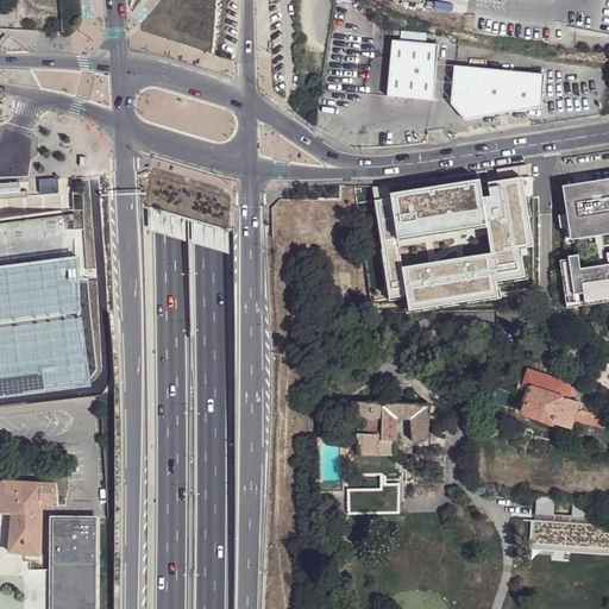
[(393,42),(388,99),(435,102),(439,46),(393,42)]
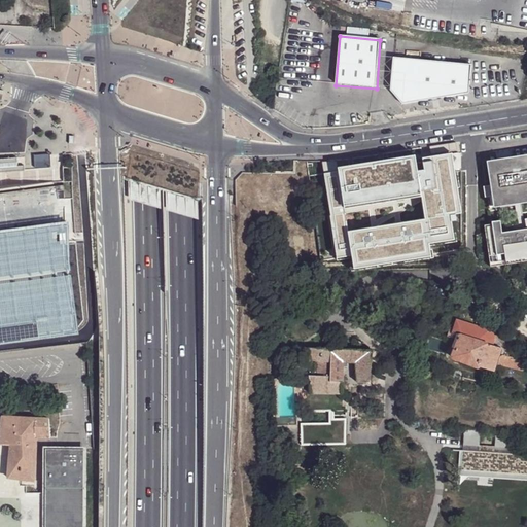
[(395,58),(393,93),(396,97),(400,102),(403,105),(469,93),(472,65),(395,58)]
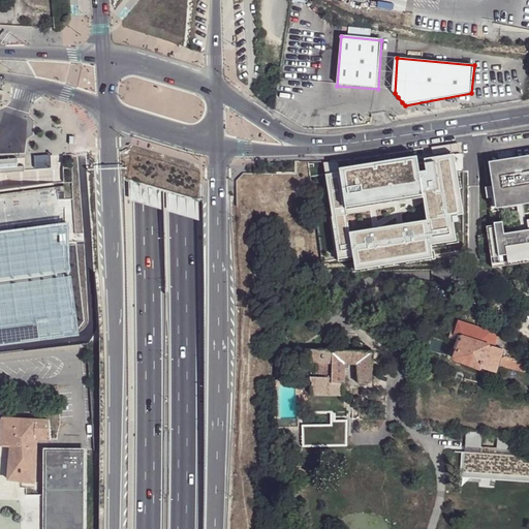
[(416,160),(325,175),(338,260),(353,258),(353,269),(432,257),(431,245),(456,241),(453,215),(463,213),(454,154),(425,159),(427,169),(417,172),(416,160)]
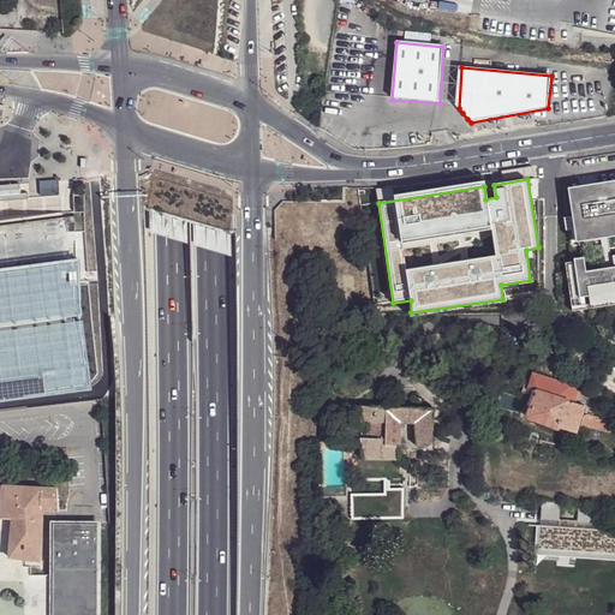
[(608,237),(614,236),(614,180),(567,187),(575,242),(601,238),(608,237)]
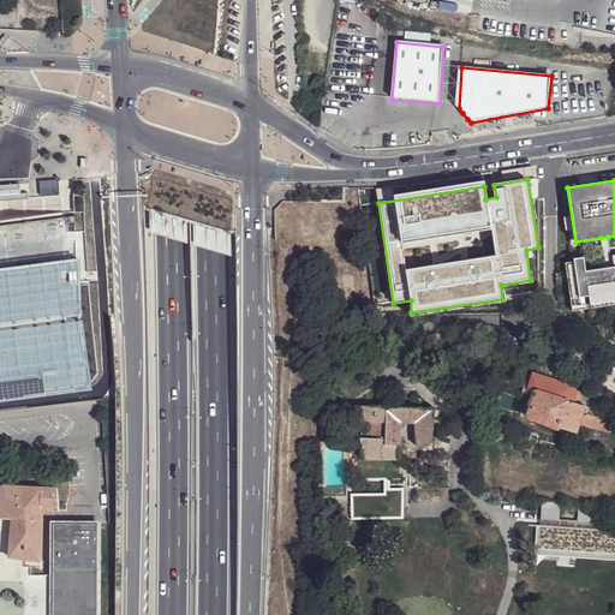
[(24,183),(0,184),(0,199),(34,198),(33,192),(25,192),(24,183)]
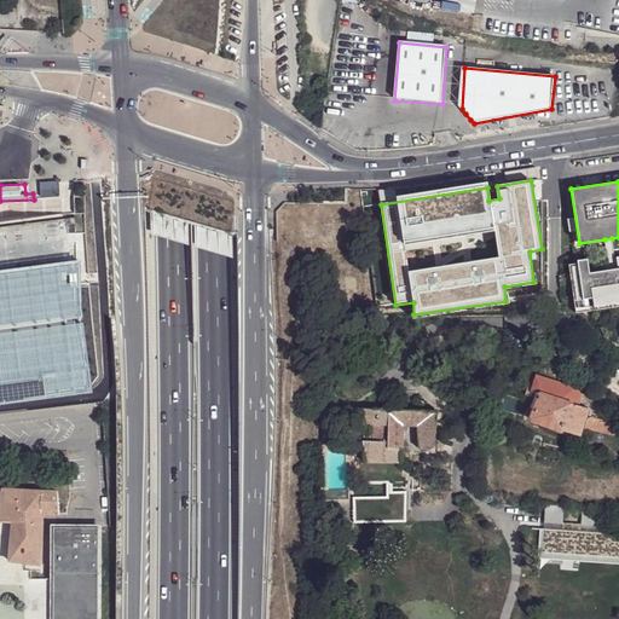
[(0,398),(91,387),(99,377),(92,307),(86,223),(76,217),(0,226),(0,398)]
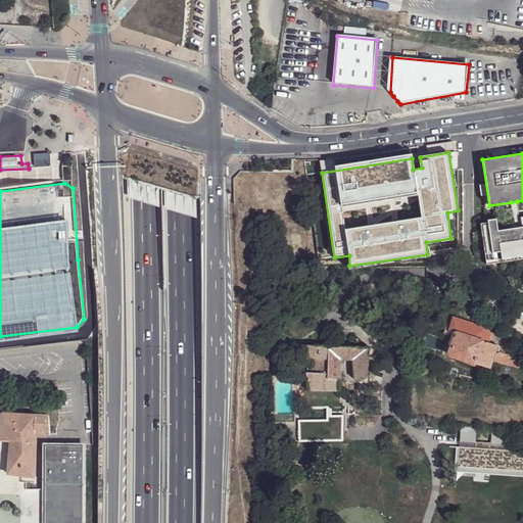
[(522,226),(520,218),(519,218),(517,201),(511,202),(515,229),(522,228),(522,226)]
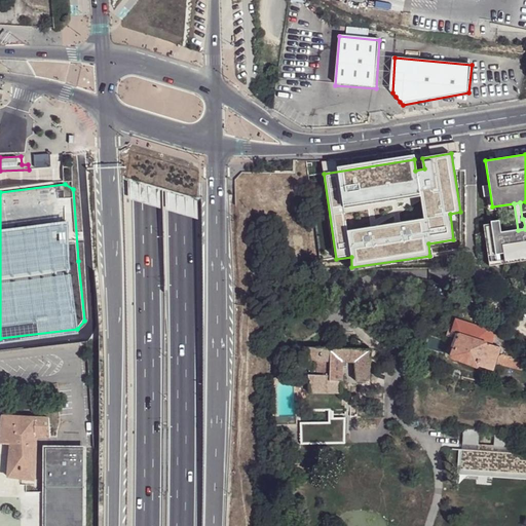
[(487,259),(525,253),(525,235),(501,239),(500,233),(498,221),(490,222),(490,225),(483,226),(487,259)]
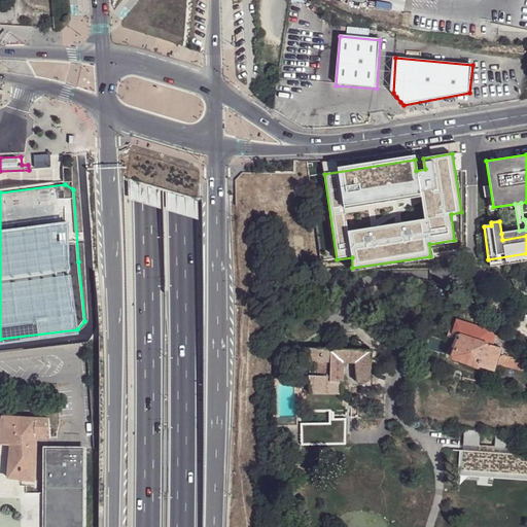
[(502,240),(526,236),(526,230),(519,231),(501,234),(502,240)]
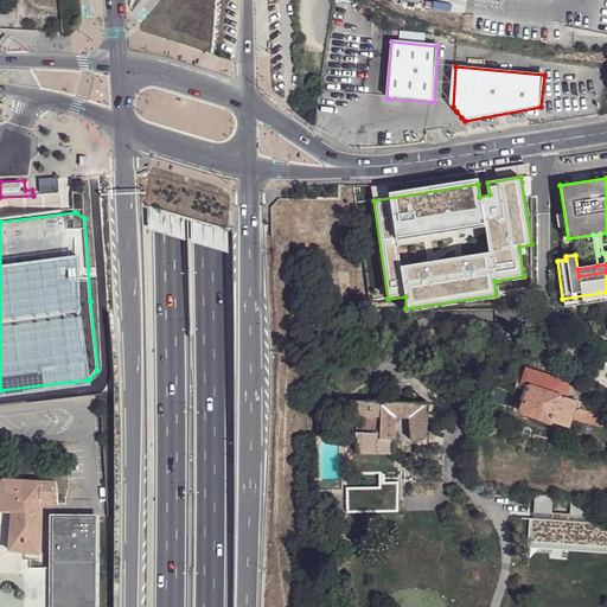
[(563,307),(606,301),(606,292),(562,299),(563,307)]
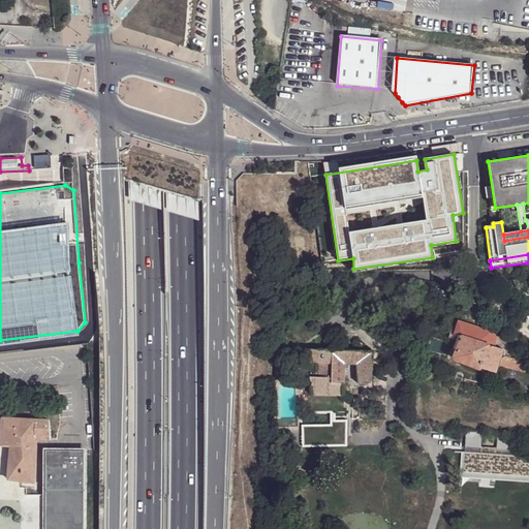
[(473,327),(468,324),(457,321),(454,334),(475,341),(479,329),(473,327)]
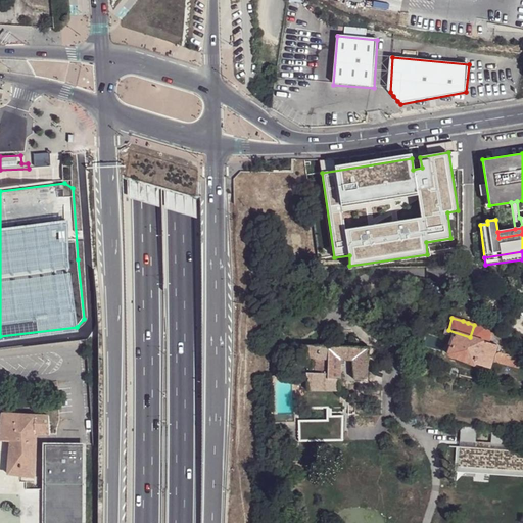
[(470,337),(448,330),(446,334),(454,336),(448,354),(488,370),(493,352),(495,345),(488,343),(487,331),(474,325),(470,337)]
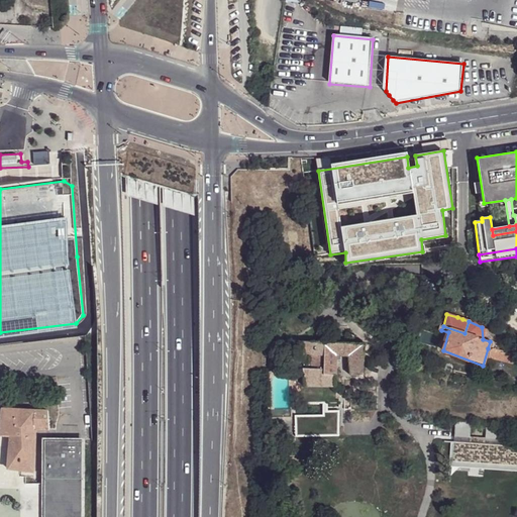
[(335,355),(334,342),(297,341),(298,354),(310,354),(321,354),(321,369),(310,369),(301,369),(304,386),(334,386),(335,355)]
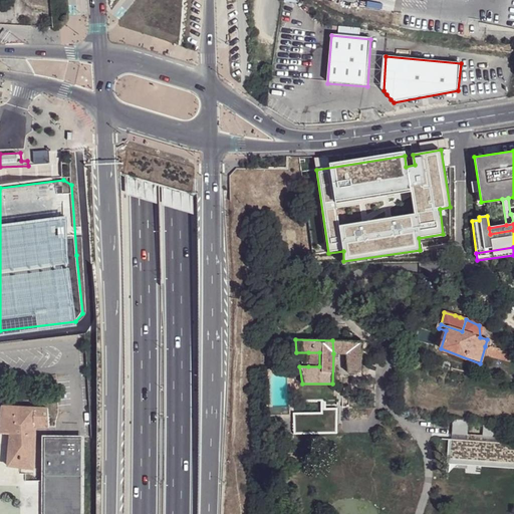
[(360,372),(362,340),(332,340),(333,353),(345,353),(347,372),(360,372)]
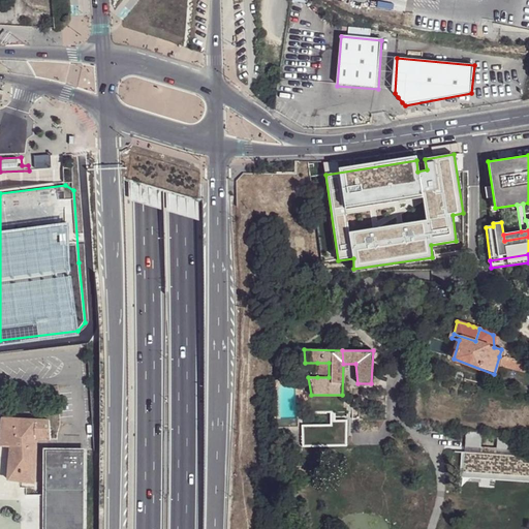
[(528,363),(503,358),(499,368),(528,372),(528,363)]
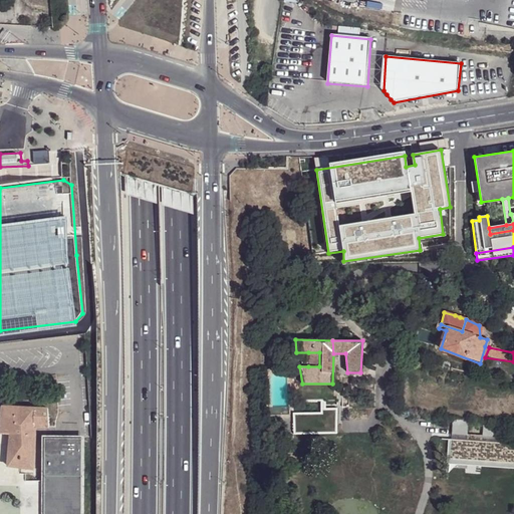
[(263,366),(262,351),(248,351),(249,367),(263,366)]
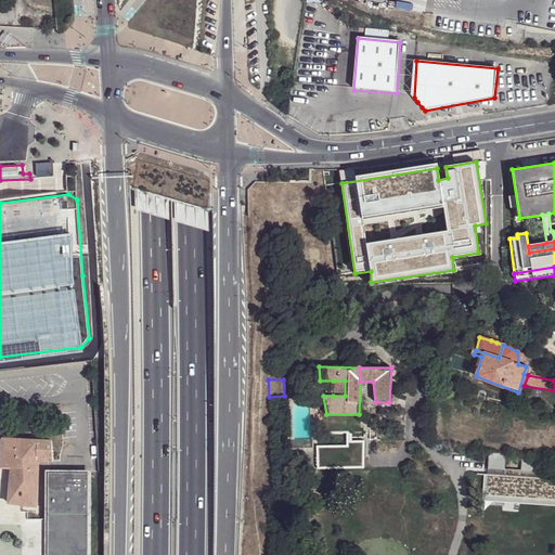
[(333,381),(333,396),(345,396),(345,381),(333,381)]
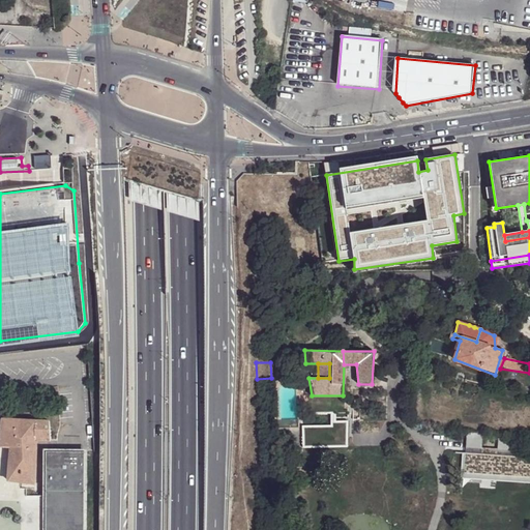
[(334,413),(303,415),(304,445),(347,445),(347,421),(334,421),(334,413)]
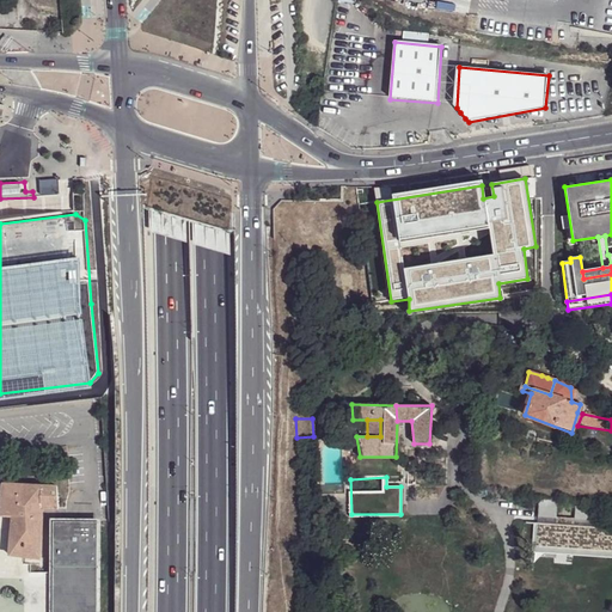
[(60,487),(5,484),(5,495),(4,500),(4,516),(16,516),(12,555),(43,558),(44,509),(61,508),(60,487)]
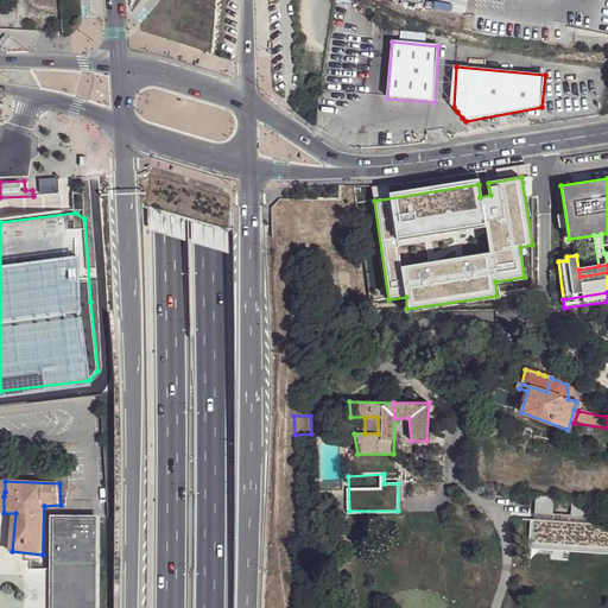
[(314,483),(314,492),(341,491),(341,482),(320,483),(314,483)]
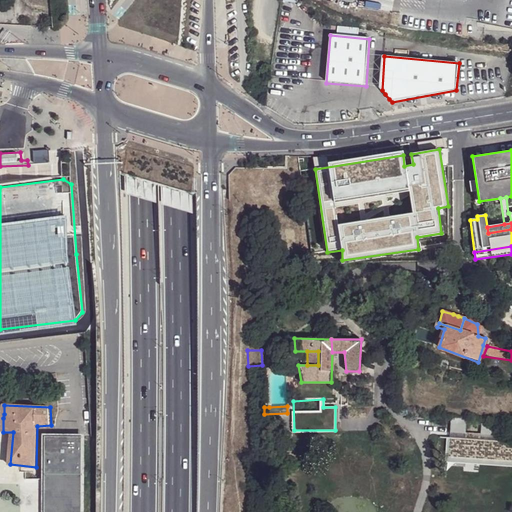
[(455,417),(452,417),(450,433),(465,434),(467,419),(455,417)]
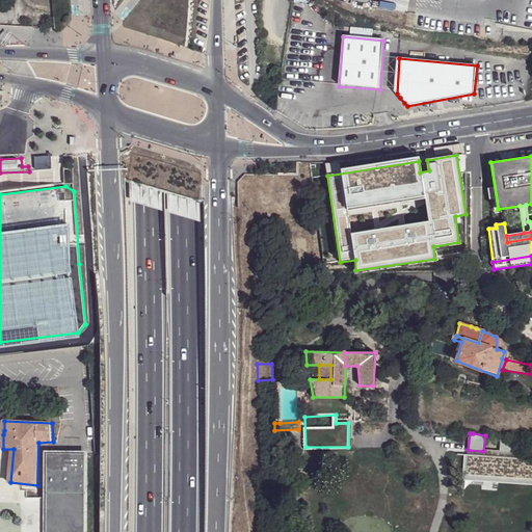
[(516,442),(501,439),(499,453),(515,455),(516,442)]
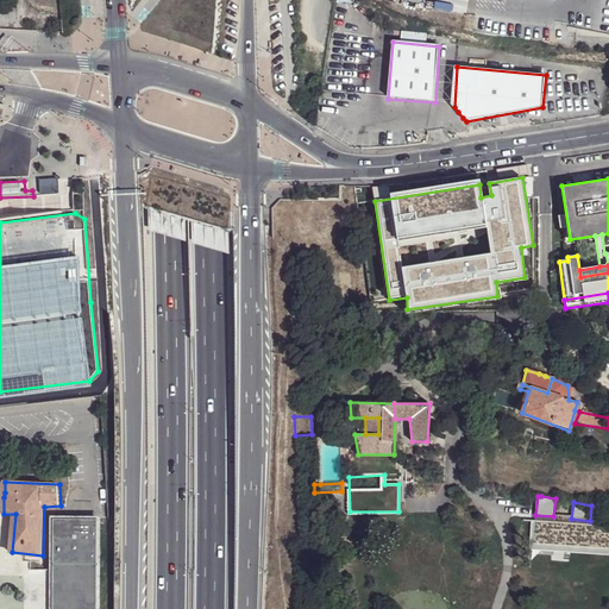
[(99,608),(101,520),(56,519),(54,608),(99,608)]
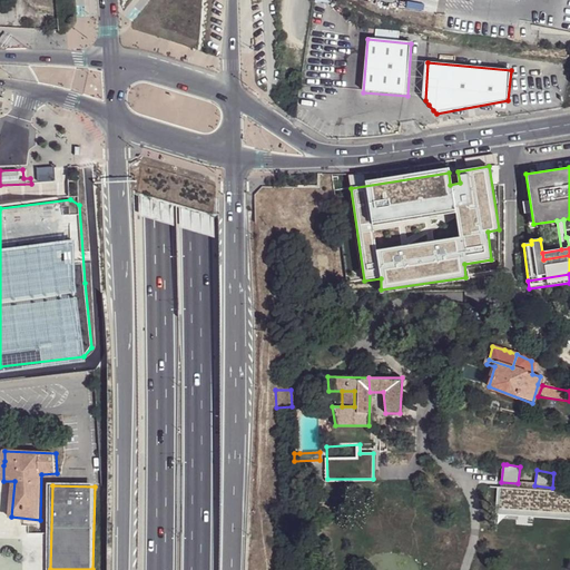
[(500,497),(501,487),(499,487),(495,512),(569,521),(569,516),(503,508),(504,498),(500,497)]
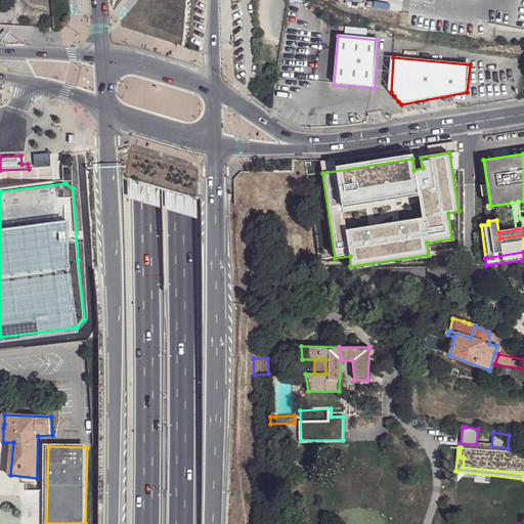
[(523,454),(461,447),(460,456),(464,457),(463,467),(523,474),(523,454)]
